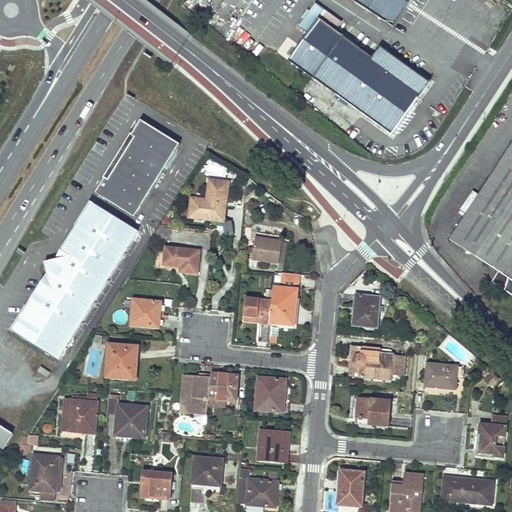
[(352,0),(393,26),(410,0),(352,0)]
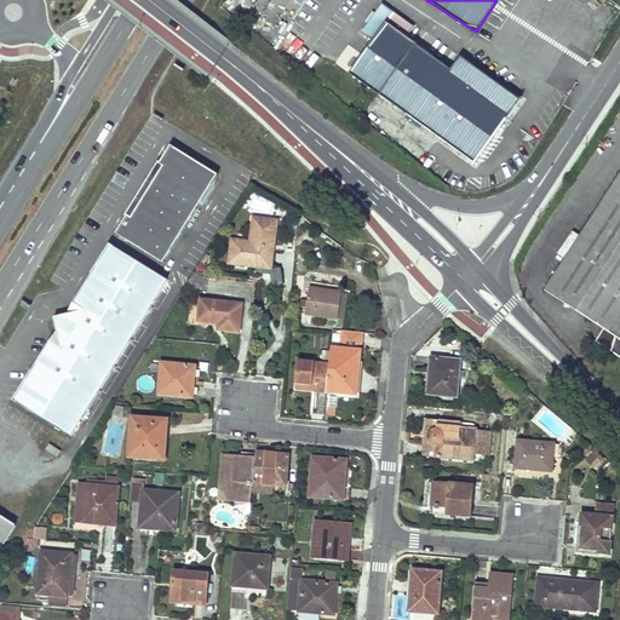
[(373,40),(350,73),(474,164),(520,101),(460,57),(451,70),(406,38),(414,26),(383,3),(362,32),(373,40)]
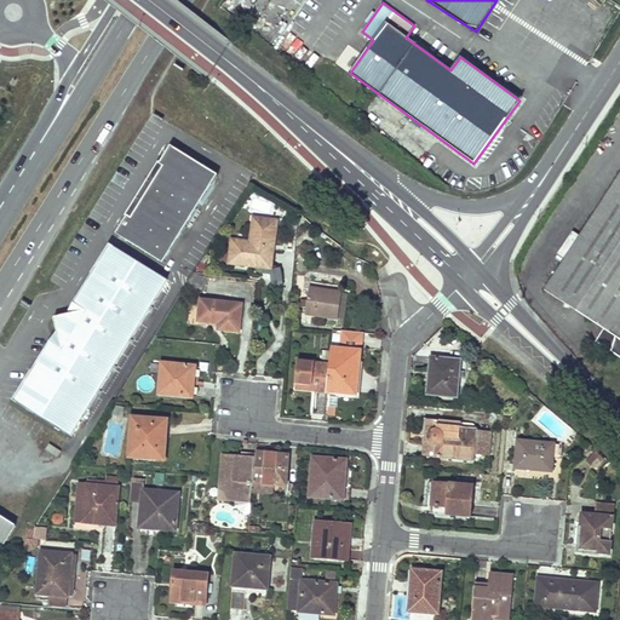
[(346,44),(333,59),(346,72),(361,55),(346,44)]
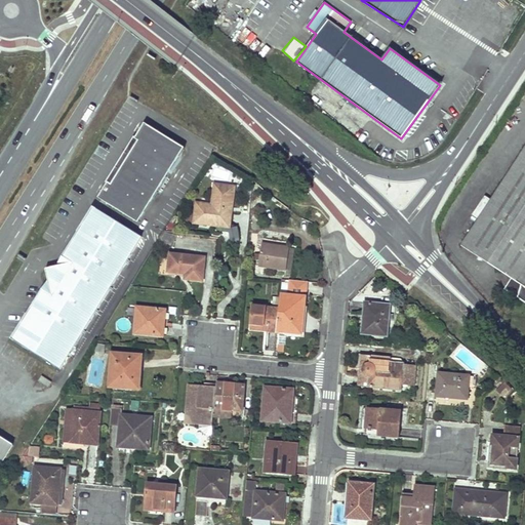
[(99,199),(138,225),(186,149),(146,124),(135,140),(138,142),(112,186),(109,184),(99,199)]
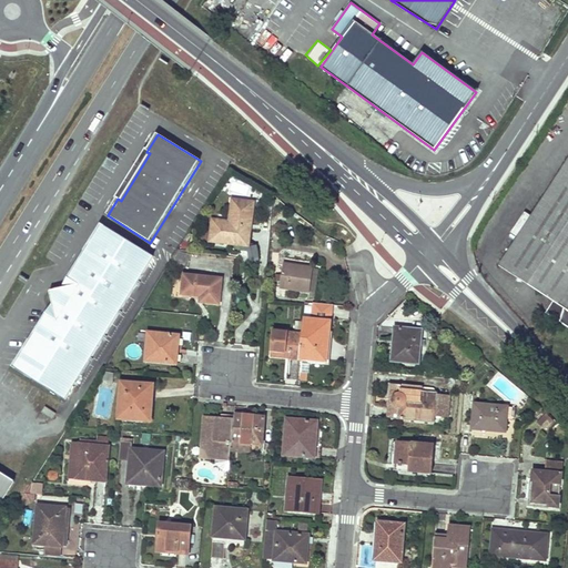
[(146,152),(118,199),(121,201),(150,153),(146,152)]
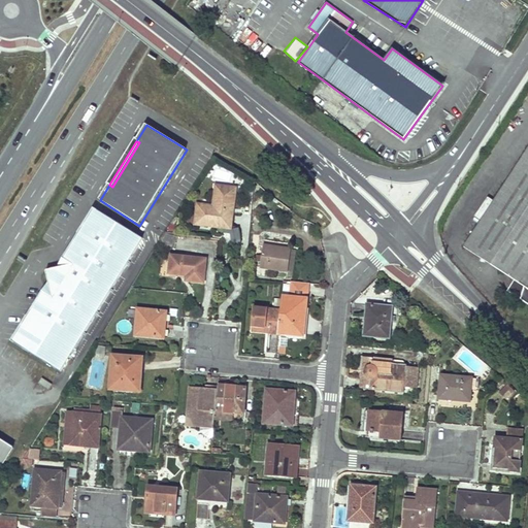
[(527,149),(465,249),(515,279),(525,287),(518,298),(527,303),(527,149)]
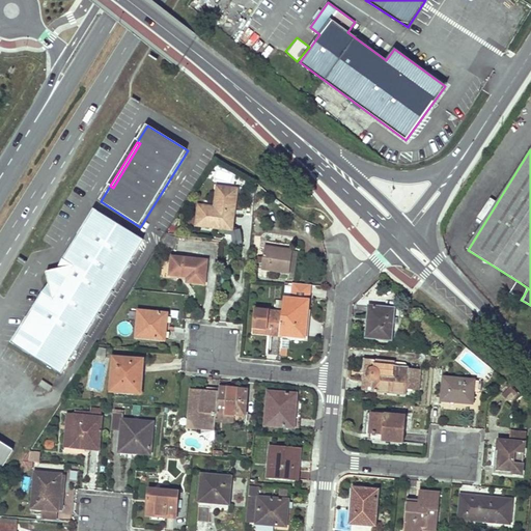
[(198,204),(196,224),(231,229),(238,189),(217,186),(214,206),(198,204)]
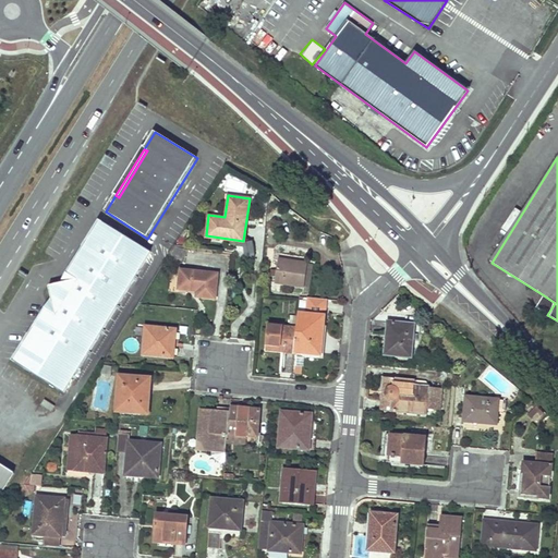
[(51,299),(13,360),(63,391),(150,252),(99,221),(61,282),(49,286),(51,299)]
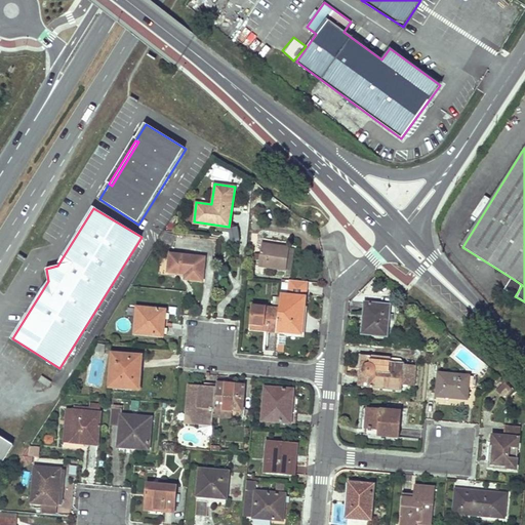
[(164,232),(159,243),(171,247),(177,236),(164,232)]
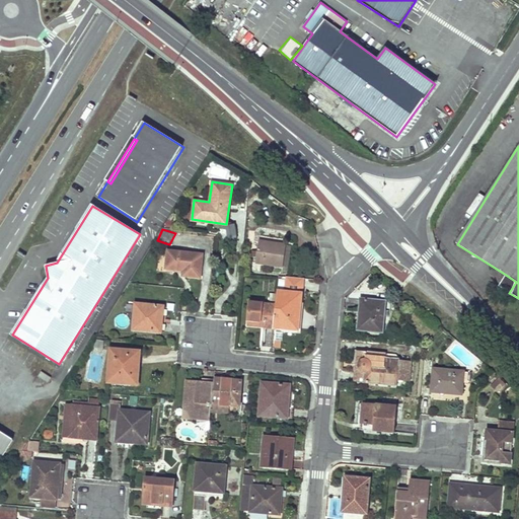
[(256,256),(255,263),(283,267),(286,245),(258,241),(256,251),(252,250),(251,256),(256,256)]
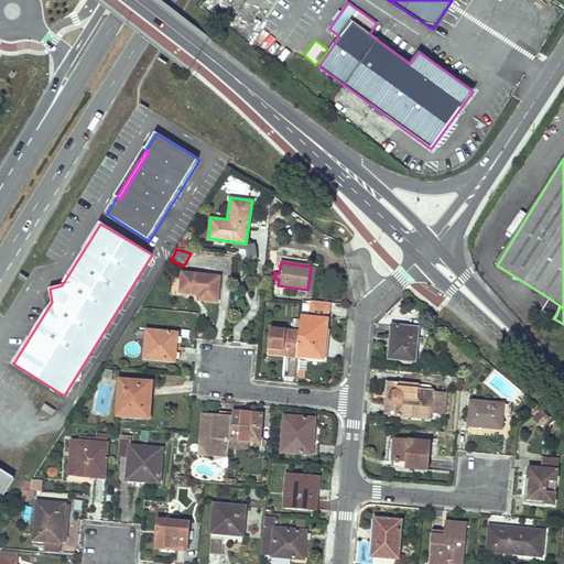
[(316,267),(311,267),(307,290),(306,296),(312,297),(316,267)]
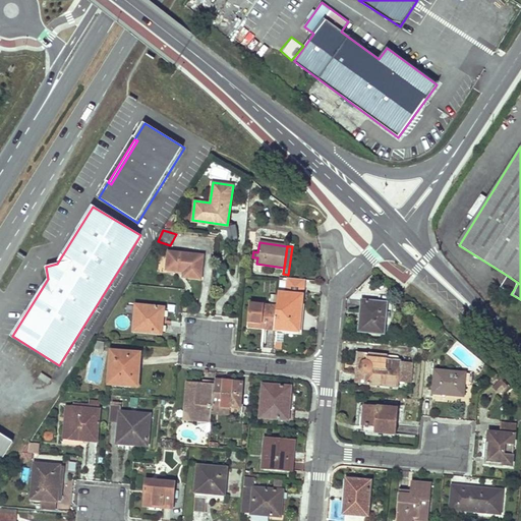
[(169,252),(167,270),(184,271),(184,277),(200,279),(203,256),(169,252)]
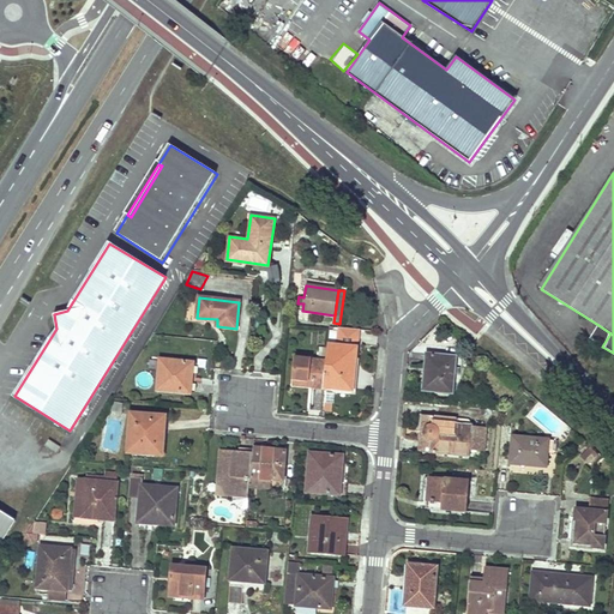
[(590,338),(602,347),(611,333),(599,325),(590,338)]
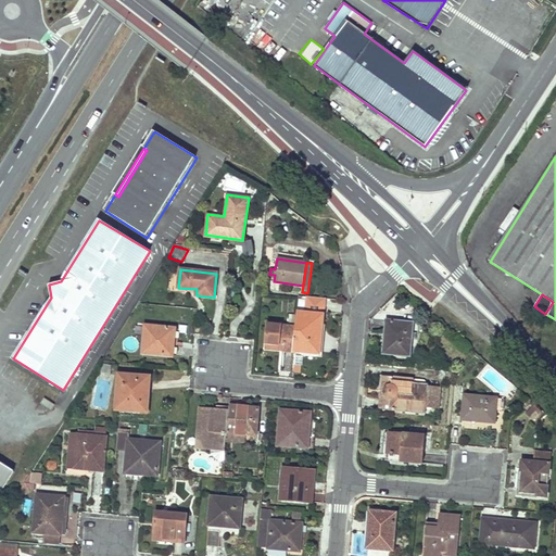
[(295,327),(293,351),(319,354),(325,298),(307,297),(305,313),(298,312),(295,327)]
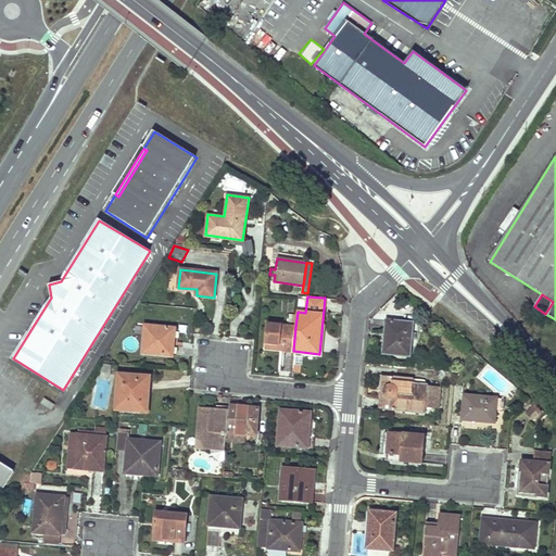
[(390,335),(389,354),(409,356),(413,323),(386,320),(384,333),(390,335)]
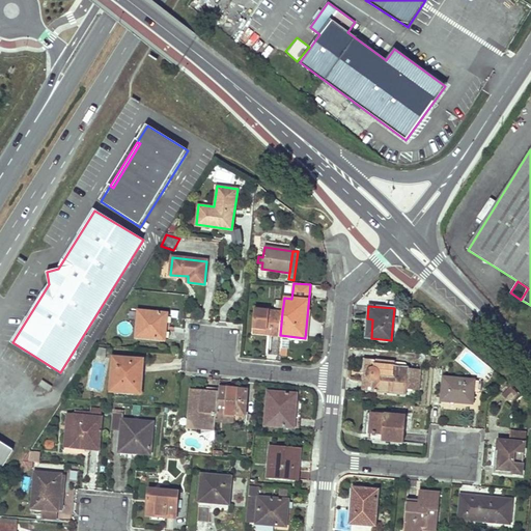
[(255,309),(254,328),(271,329),(271,334),(280,335),(282,312),(255,309)]
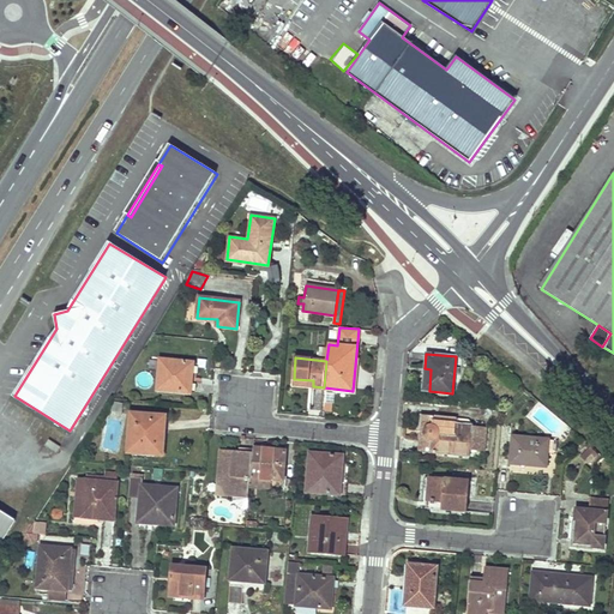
[(160,360),(157,390),(191,393),(193,362),(160,360)]
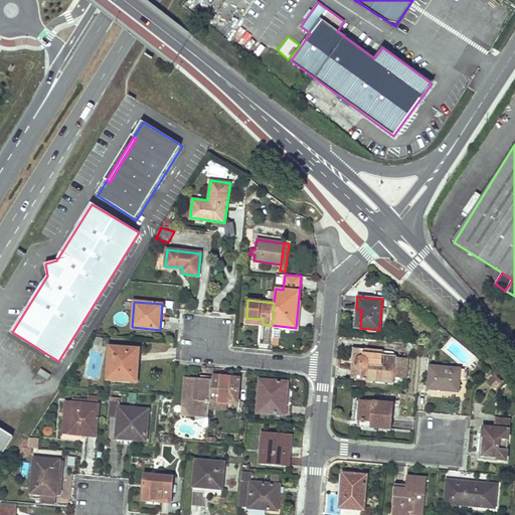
[(110,346),(107,378),(130,380),(131,362),(138,363),(139,351),(124,350),(124,347),(110,346)]
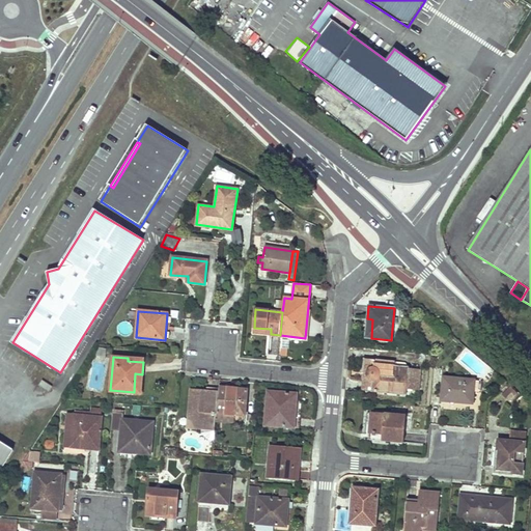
[(372,373),(371,391),(406,394),(408,372),(402,371),(403,366),(394,366),(394,362),(364,359),(362,372),(372,373)]
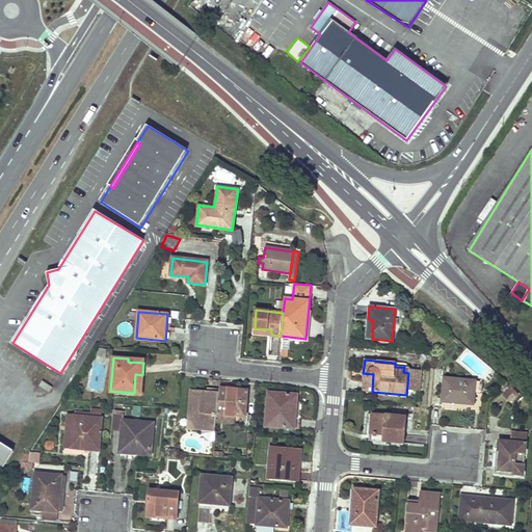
[(135,374),(134,393),(141,394),(142,375),(135,374)]
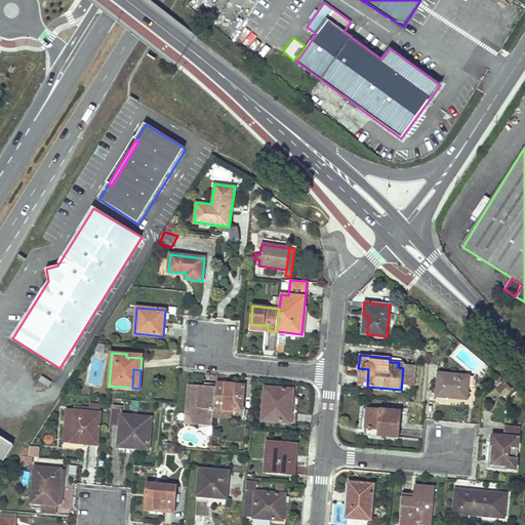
[(438,373),(436,396),(467,398),(469,376),(438,373)]
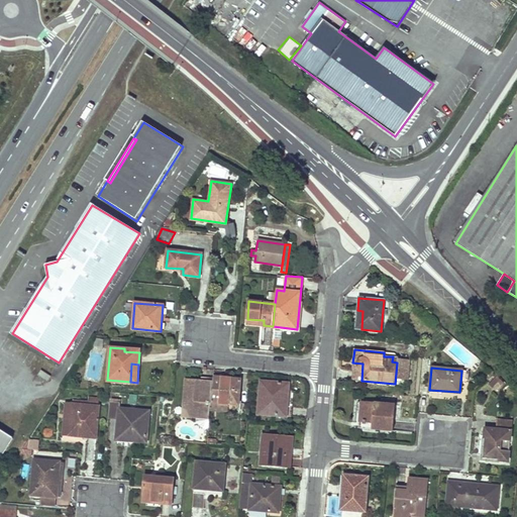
[(50,377),(41,371),(38,376),(47,382),(50,377)]
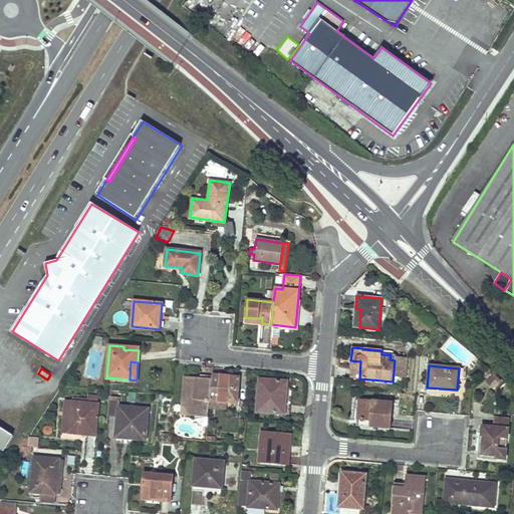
[(486,379),(492,388),(501,381),(495,372),(486,379)]
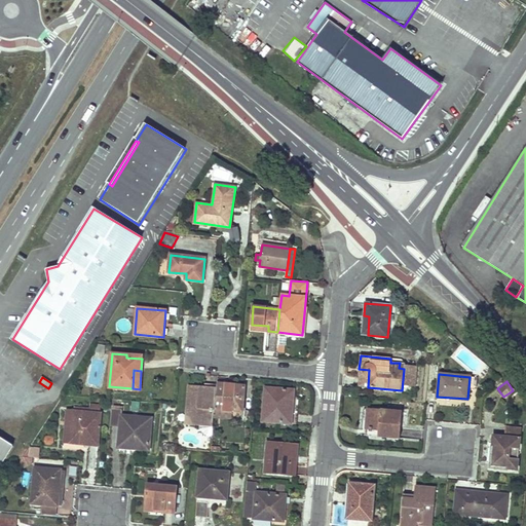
[(216,387),(215,409),(233,410),(242,411),(245,386),(217,383),(216,387)]
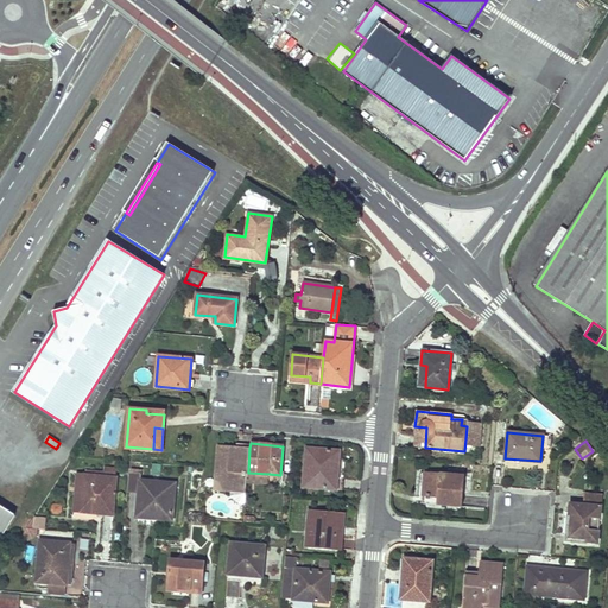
[(219,445),(217,458),(222,458),(219,487),(246,489),(247,481),(248,473),(249,448),(219,445)]
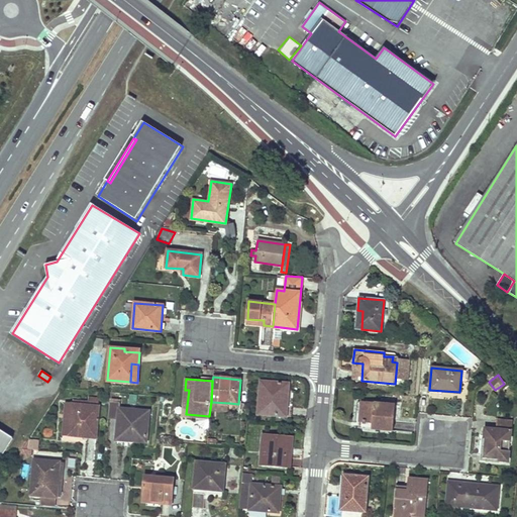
[(261,382),(259,413),(289,416),(291,393),(288,393),(289,384),(261,382)]
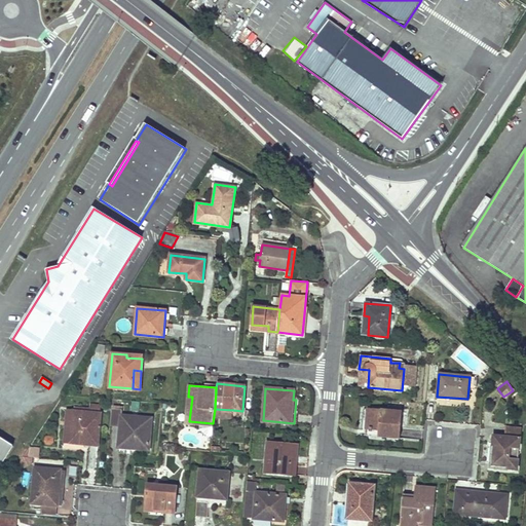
[(185,424),(213,426),(213,423),(189,421),(192,397),(188,397),(185,424)]
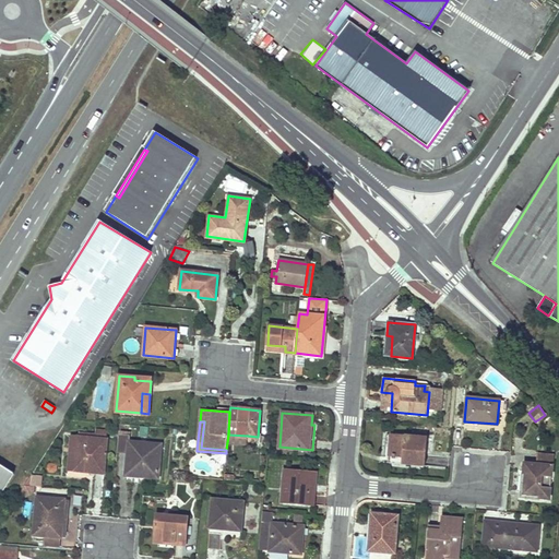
[(79,432),(79,438),(107,440),(108,430),(95,429),(95,433),(79,432)]
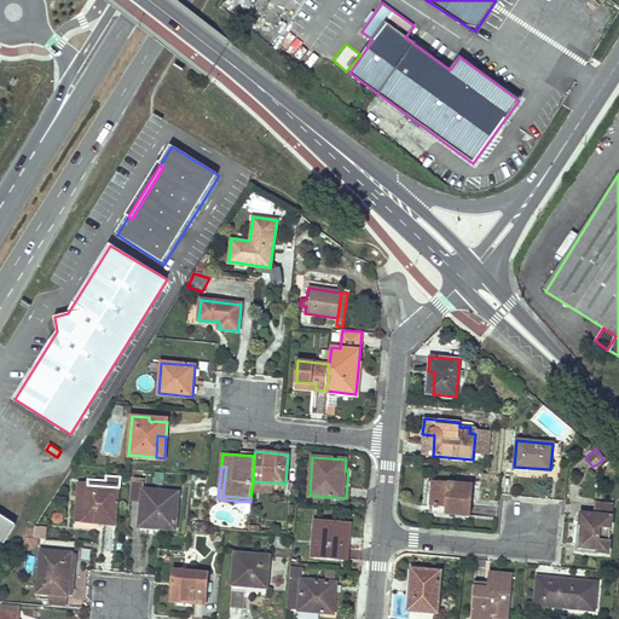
[(133,481),(131,499),(142,501),(139,521),(161,524),(161,528),(174,530),(178,492),(144,489),(144,482),(133,481)]
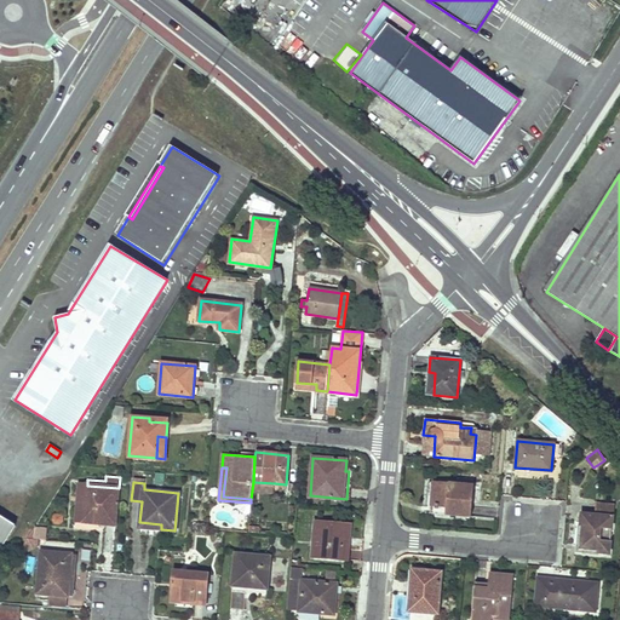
[(253,482),(252,491),(274,493),(275,483),(253,482)]
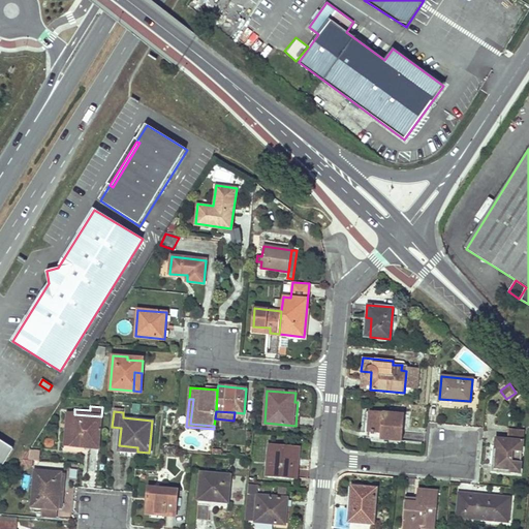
[(370,411),(369,432),(382,433),(381,439),(402,441),(404,414),(370,411)]
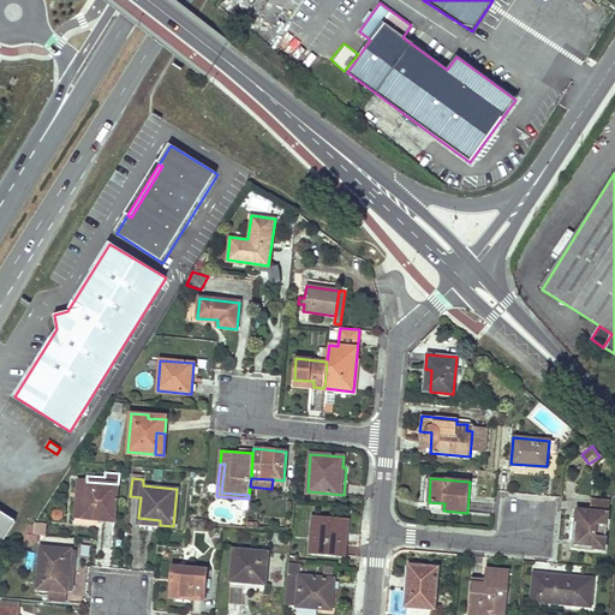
[(76,517),(105,519),(105,514),(83,512),(85,481),(78,481),(76,517)]
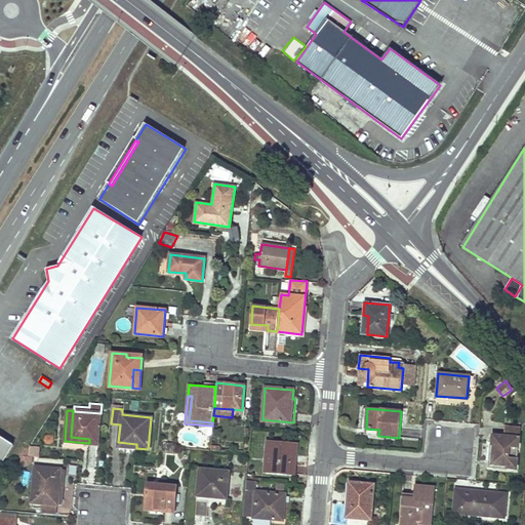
[(73,410),(71,437),(89,439),(89,443),(97,444),(101,413),(74,411),(73,410)]
